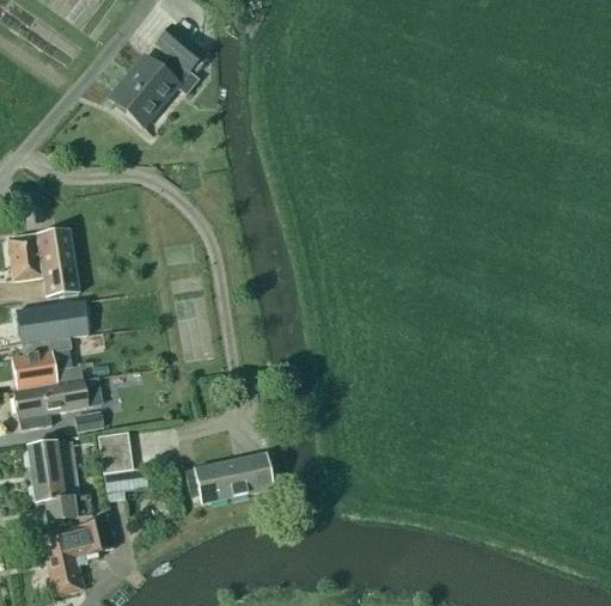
[(194,74),(207,59),(202,55),(205,53),(172,24),(156,43),(169,55),(159,67),(145,55),(109,98),(114,103),(116,101),(127,110),(126,112),(144,127),(177,86),(187,95),(200,79),(194,74)]
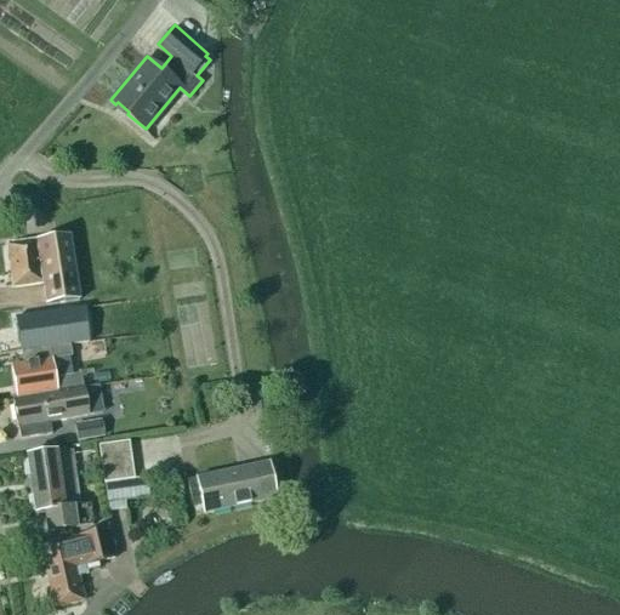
[(66,214),(55,216),(57,231),(68,228),(66,214)]
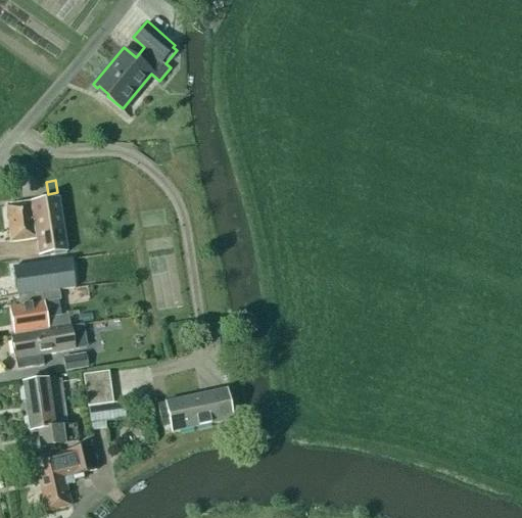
[(38,199),(33,200),(6,203),(11,239),(37,235),(40,253),(67,249),(59,196),(38,199)]
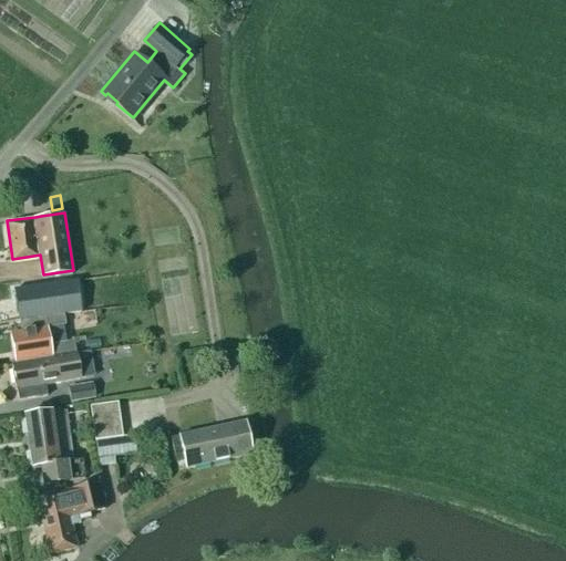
[(20,318),(64,311),(60,280),(14,287),(20,318)]
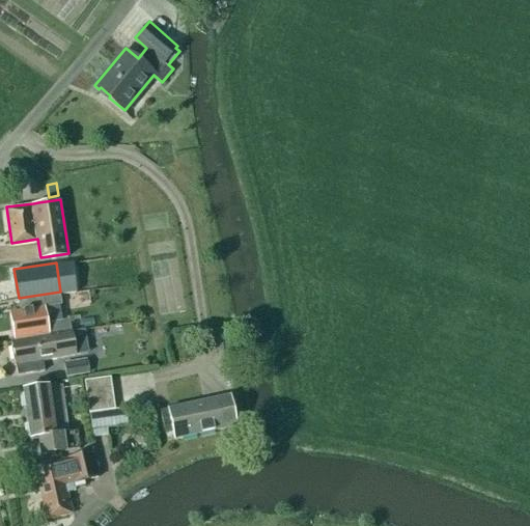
[(62,302),(60,292),(19,298),(20,308),(10,310),(15,337),(72,328),(70,316),(54,320),(55,324),(48,325),(45,304),(62,302)]
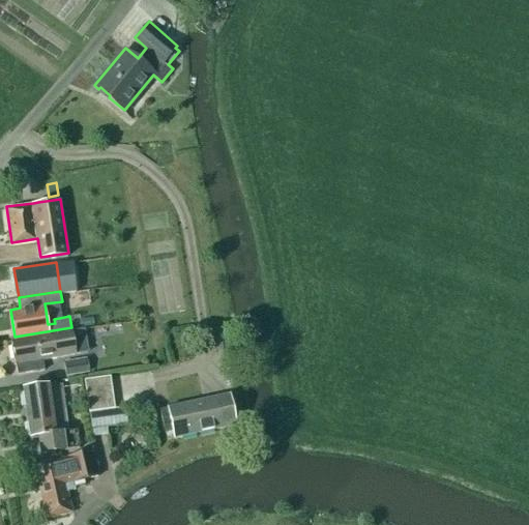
[(232,324),(212,326),(213,338),(233,336),(232,324)]
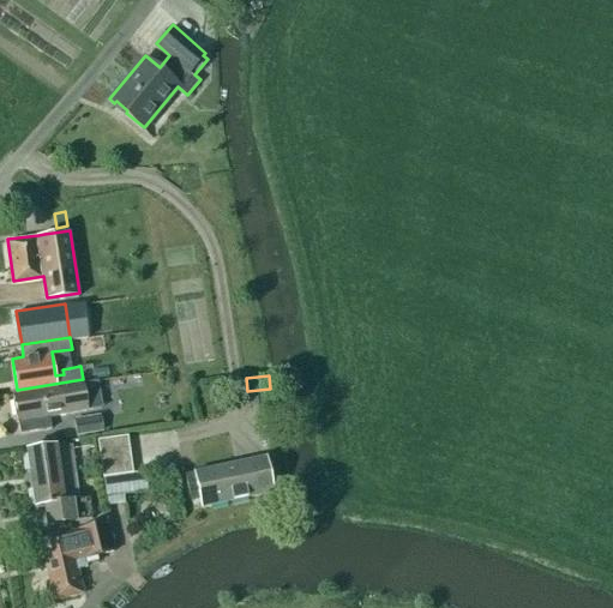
[(46,414),(88,407),(88,405),(94,404),(89,379),(83,380),(83,379),(13,391),(18,419),(19,419),(22,429),(40,427),(40,422),(47,421),(46,414)]
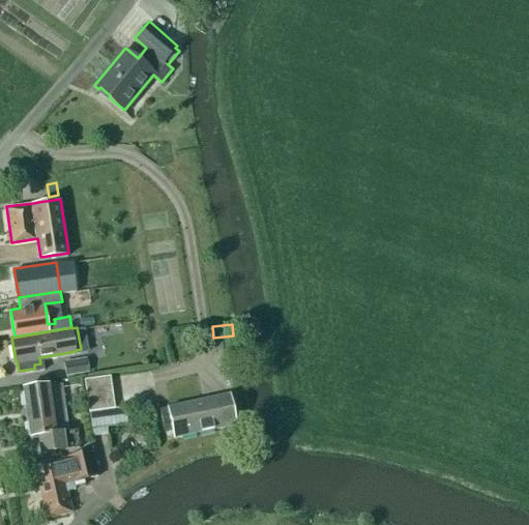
[(82,356),(64,359),(66,374),(84,371),(82,356)]
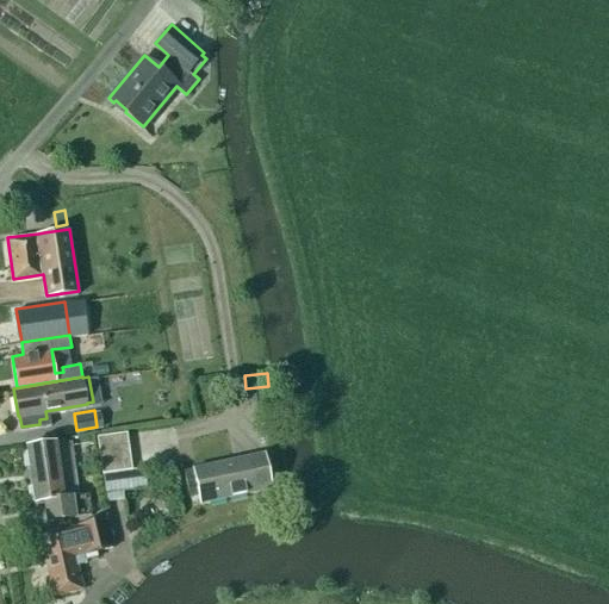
[(128,430),(98,434),(104,471),(134,467),(128,430)]
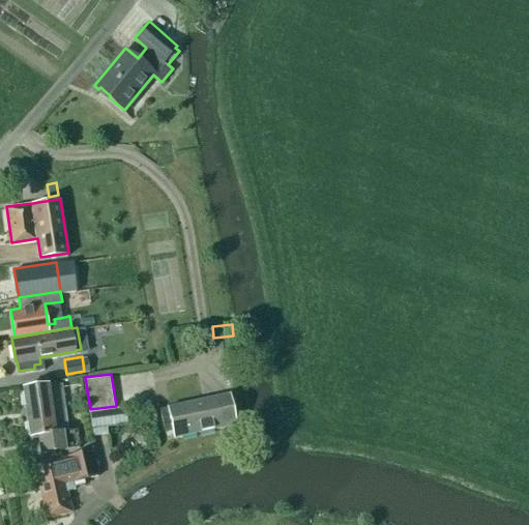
[(30,436),(37,435),(40,453),(80,445),(77,429),(67,430),(61,381),(49,384),(48,383),(24,387),(30,436)]
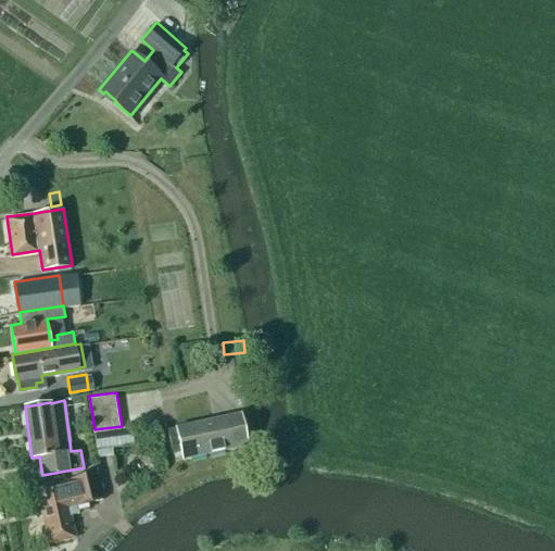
[(168,427),(172,445),(180,443),(183,458),(247,443),(240,412),(226,415),(226,414),(176,425),(168,427)]
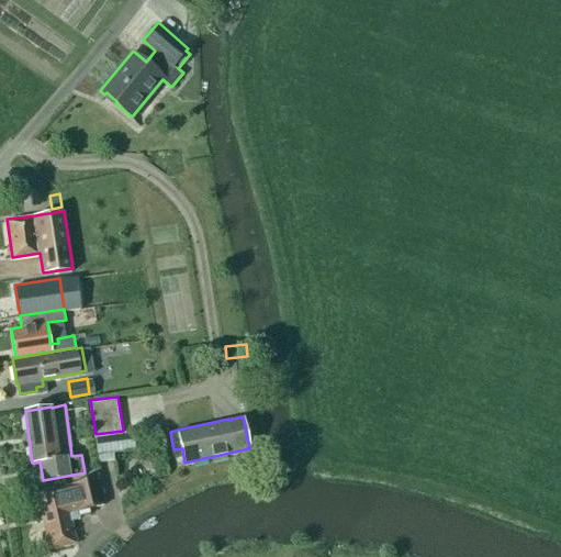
[(115,458),(115,450),(142,446),(139,429),(123,431),(96,434),(99,460),(115,458)]
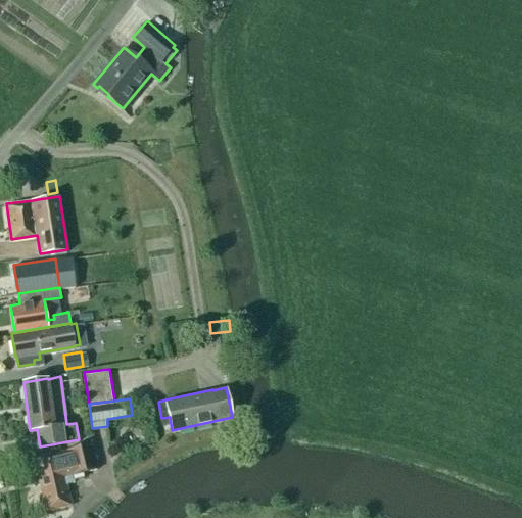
[(34,457),(46,509),(70,503),(72,503),(65,475),(98,467),(92,442),(34,457)]
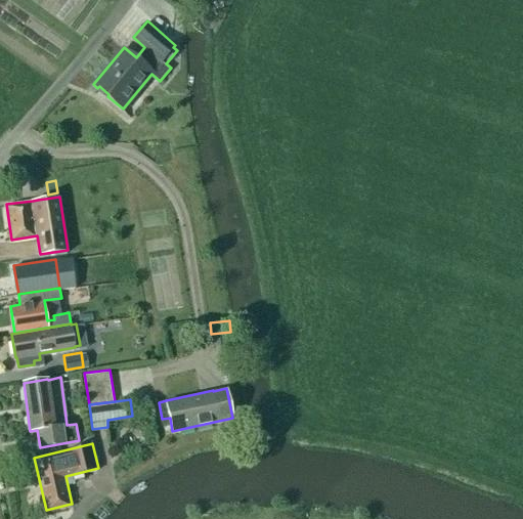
All buildings are outlined.
